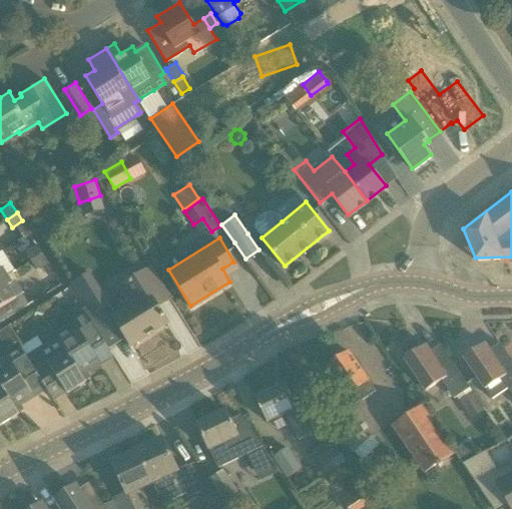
[(26,249),(36,265),(46,259),(36,242),(26,249)]
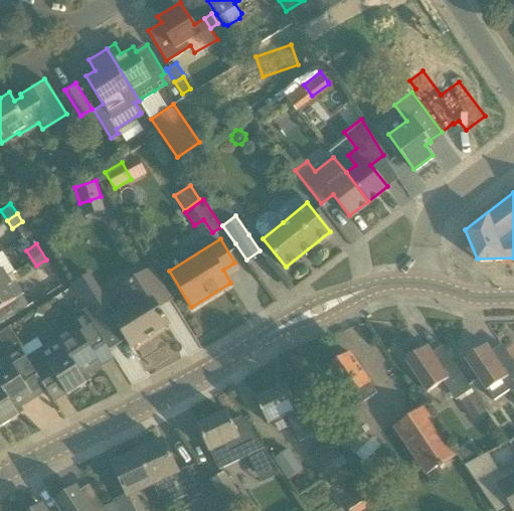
[(0,289),(11,282),(2,267),(0,268),(0,289)]
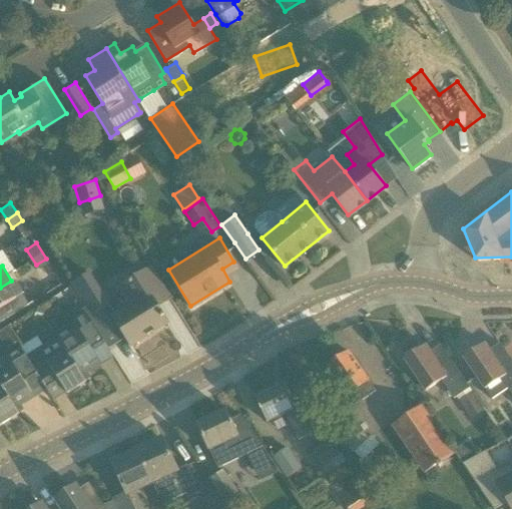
[(130,304),(112,315),(95,326),(108,347),(125,336),(129,344),(167,321),(151,296),(163,288),(149,266),(118,285),(130,304)]
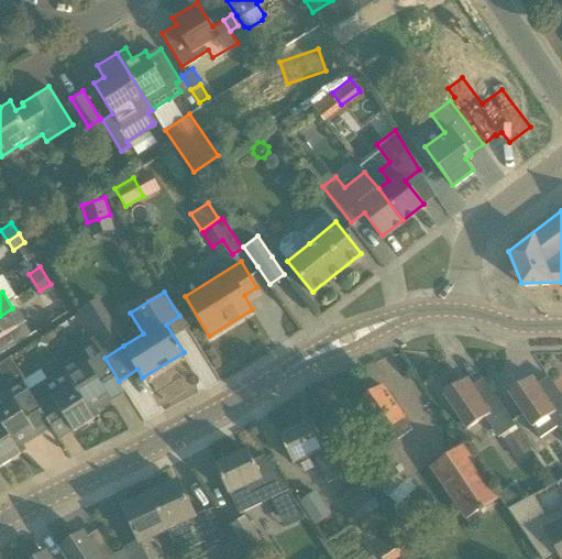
[(98,296),(77,308),(94,335),(98,342),(96,343),(98,348),(117,336),(119,335),(121,333),(113,321),(98,296)]
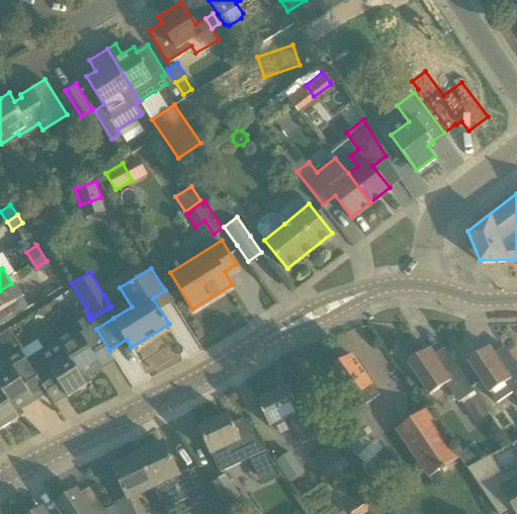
[(0,322),(28,305),(21,294),(23,293),(16,280),(11,283),(0,290),(0,322)]
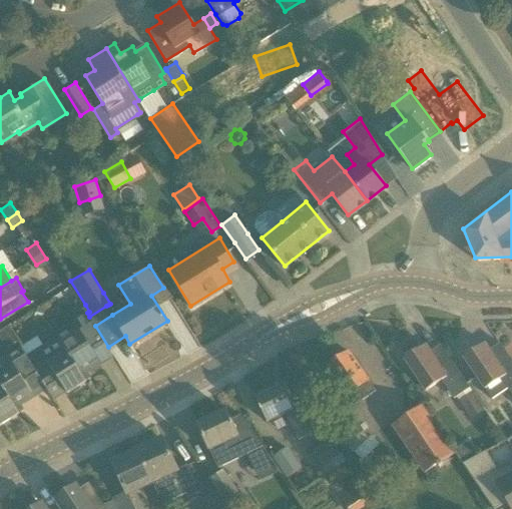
[(38,304),(28,311),(33,319),(43,312),(38,304)]
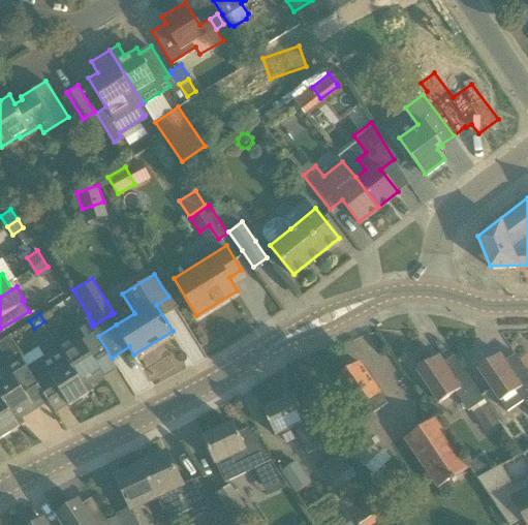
[(92,327),(90,322),(73,332),(71,341),(73,344),(62,351),(87,391),(92,388),(90,382),(117,366),(112,358),(98,336),(92,327)]
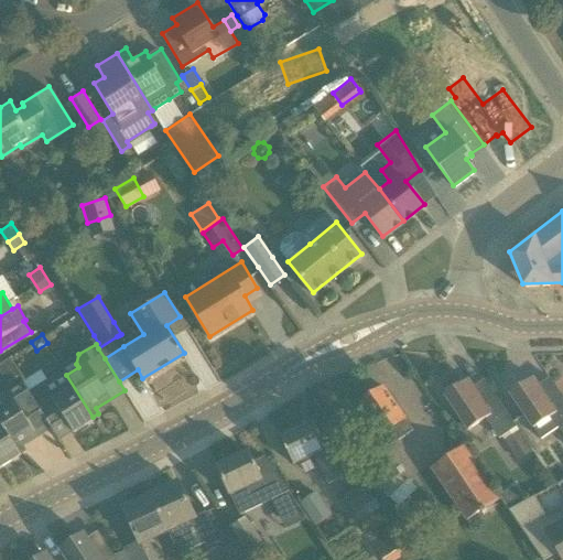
[(8,357),(0,362),(0,377),(8,380),(19,374),(8,357)]
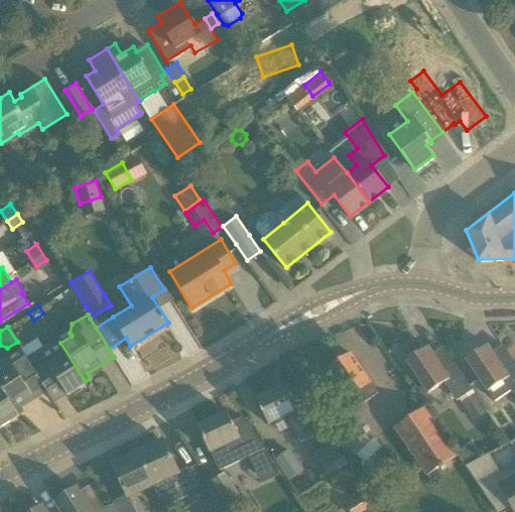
[(58,381),(66,392),(67,393),(85,381),(60,343),(57,337),(26,356),(25,356),(46,389),(58,381)]
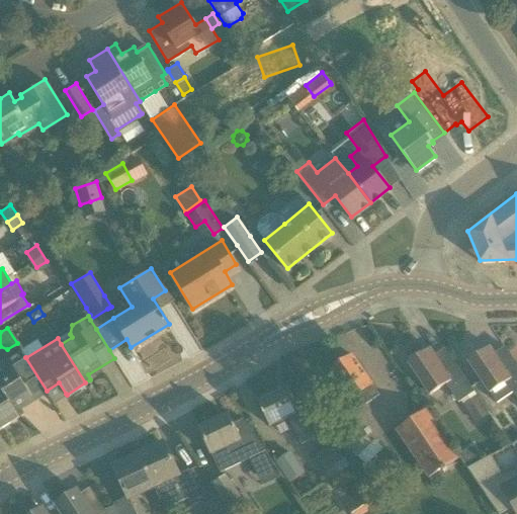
[(516,397),(516,362),(504,343),(489,353),(485,346),(479,350),(478,348),(469,353),(470,355),(467,358),(489,391),(490,390),(506,379),(512,390),(516,397)]
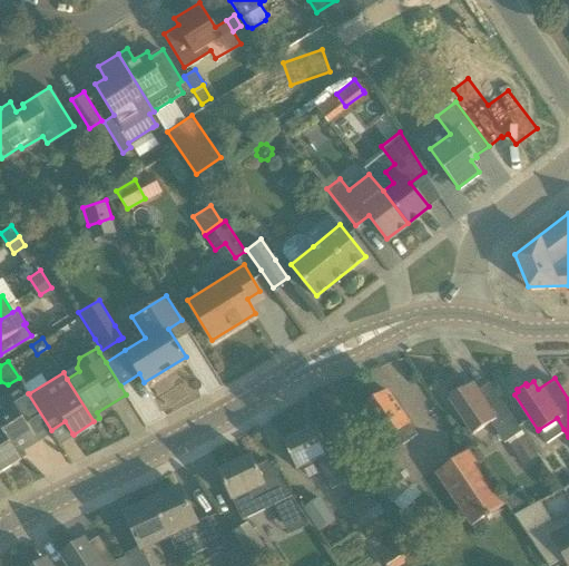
[(504,440),(507,438),(521,428),(489,380),(471,390),(467,383),(461,388),(460,386),(450,391),(452,393),(449,397),(472,431),(490,419),(504,440)]
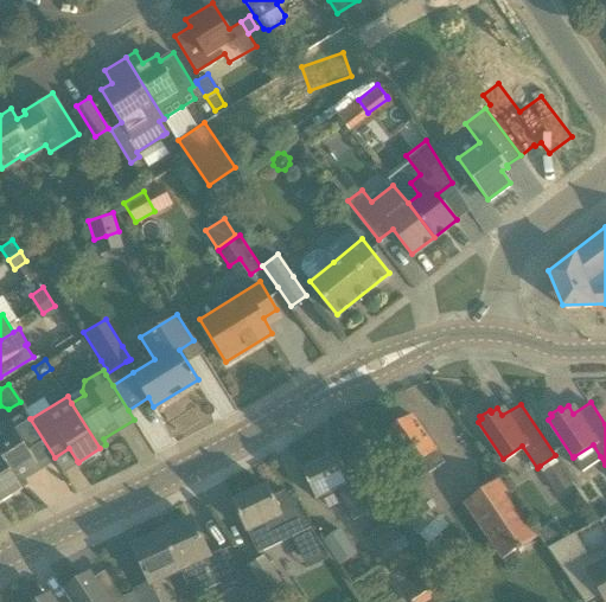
[(0,454),(20,487),(27,482),(23,476),(55,458),(30,418),(31,418),(26,410),(1,426),(0,424),(0,454)]
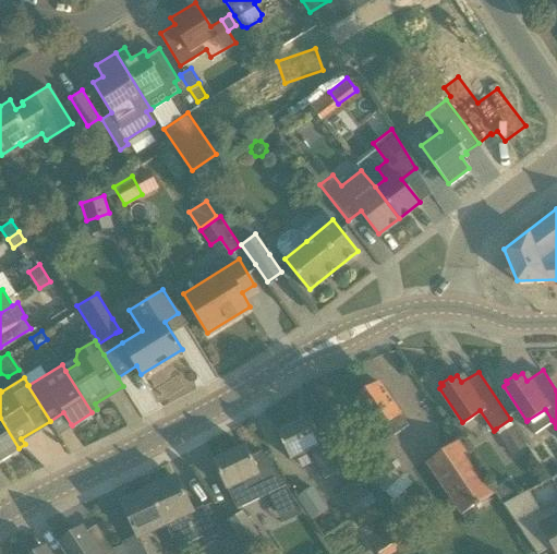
[(382,441),(408,422),(379,380),(353,398),(382,441)]
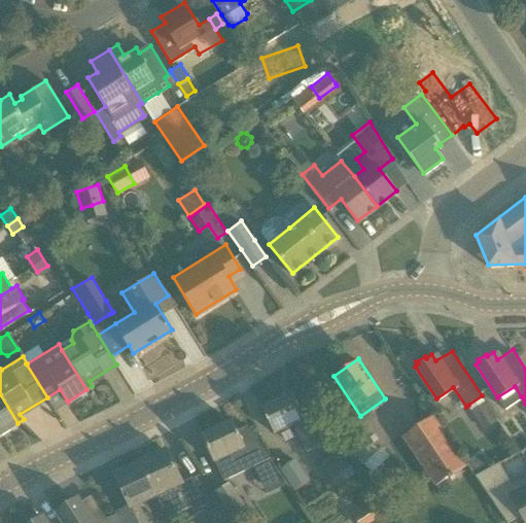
[(260,405),(273,430),(293,421),(306,449),(324,441),(311,411),(303,414),(291,390),(260,405)]
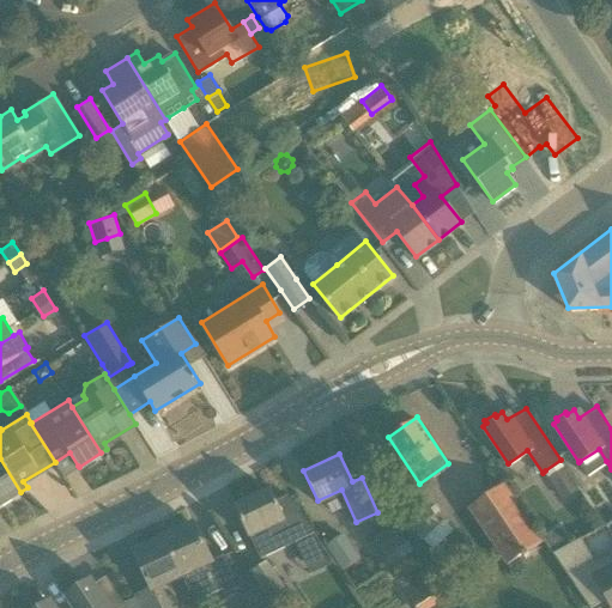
[(0,504),(20,492),(0,458),(0,504)]
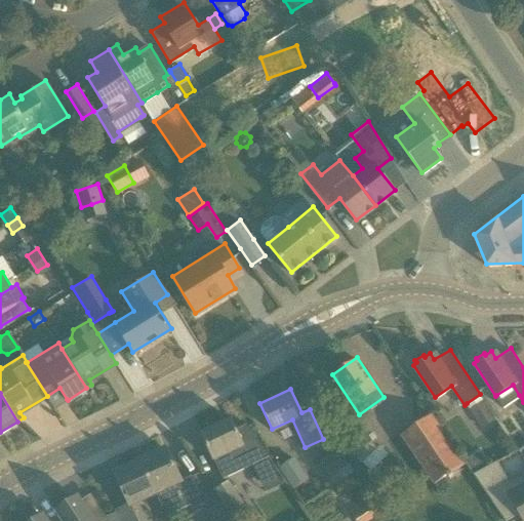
[(480,394),(467,403),(481,427),(495,417),(480,394)]
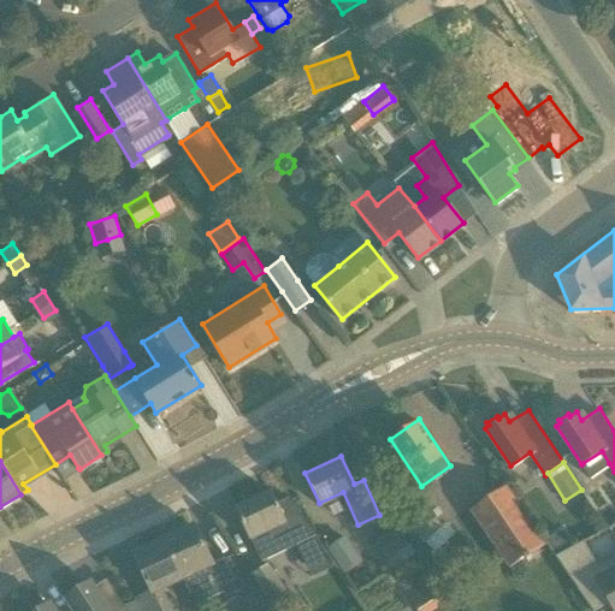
[(391,497),(413,528),(436,514),(414,482),(391,497)]
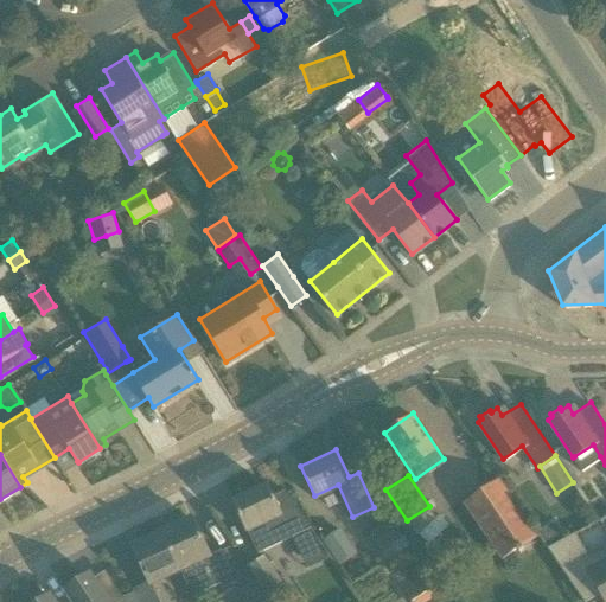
[(502,557),(535,535),(496,478),(463,500),(502,557)]
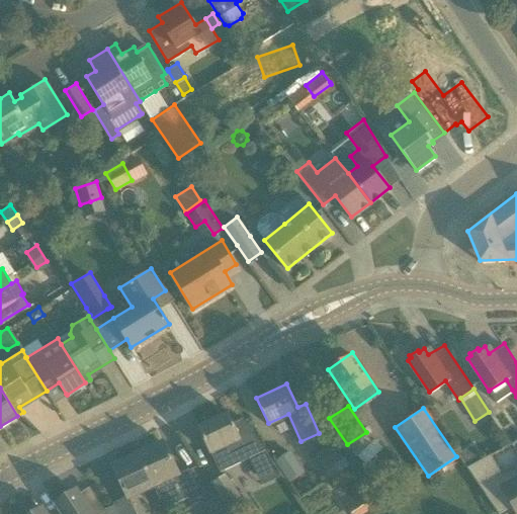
[(249,456),(262,449),(265,448),(243,416),(232,421),(227,411),(198,425),(210,452),(220,469),(249,456)]
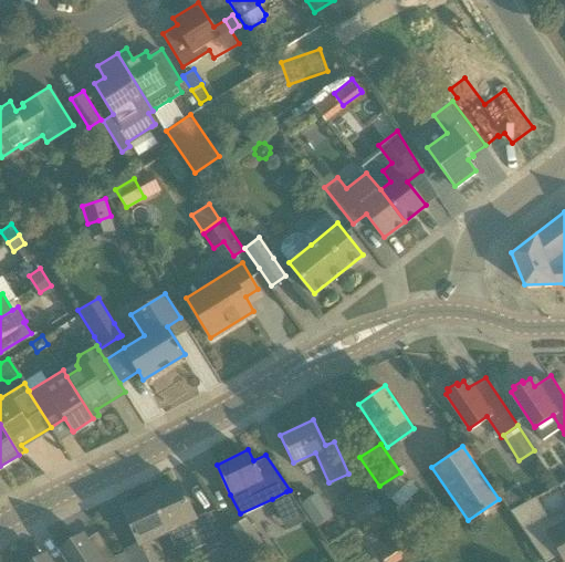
[(343,496),(361,521),(382,507),(364,481),(343,496)]
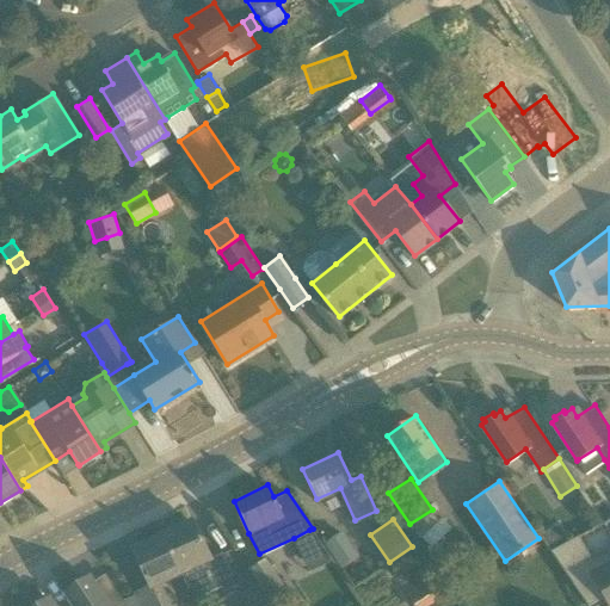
[(164,535),(180,570),(196,563),(209,589),(235,576),(222,549),(209,556),(192,520),(178,527),(177,524),(165,530),(166,532),(164,535)]
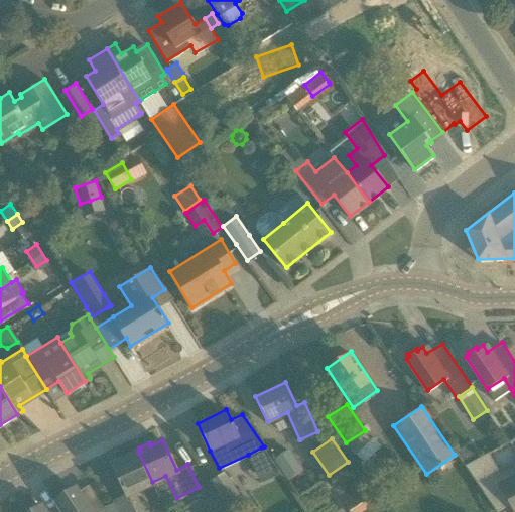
[(288,448),(273,458),(287,478),(301,468),(302,468),(288,448)]
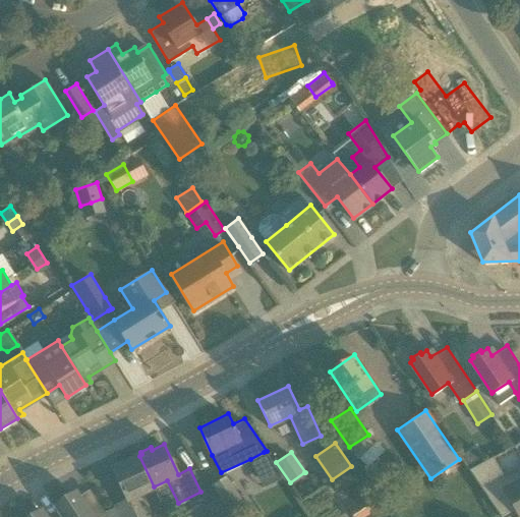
[(154,486),(139,456),(135,457),(134,455),(124,459),(125,462),(113,468),(127,498),(117,503),(123,516),(147,516),(151,515),(140,493),(154,486)]
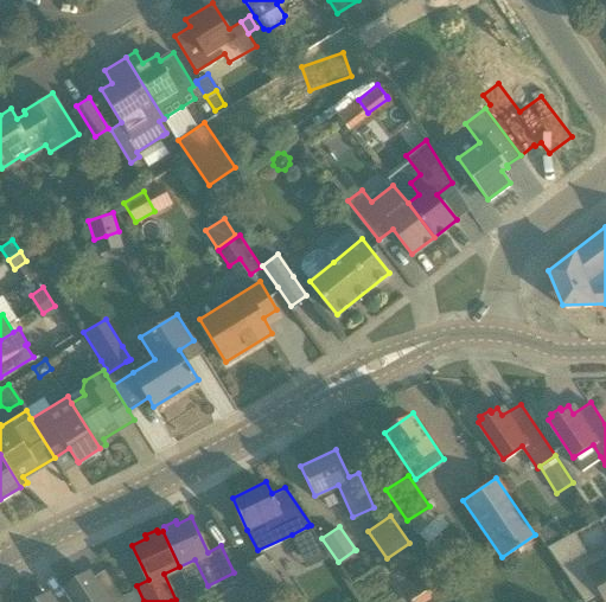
[(605,601),(605,554),(593,562),(575,530),(547,545),(584,601),(585,600),(581,594),(597,584),(605,601)]
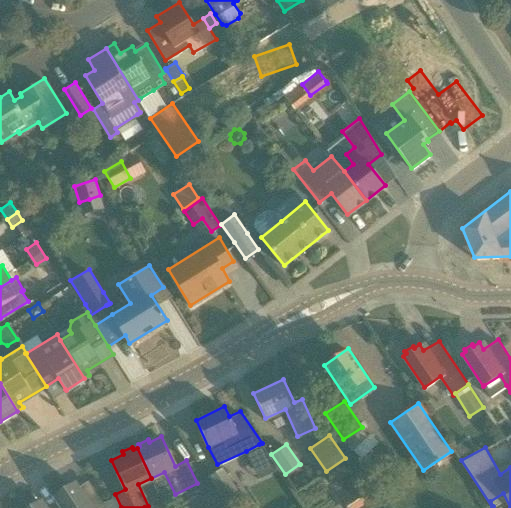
[(208,476),(224,500),(238,490),(222,466),(208,476)]
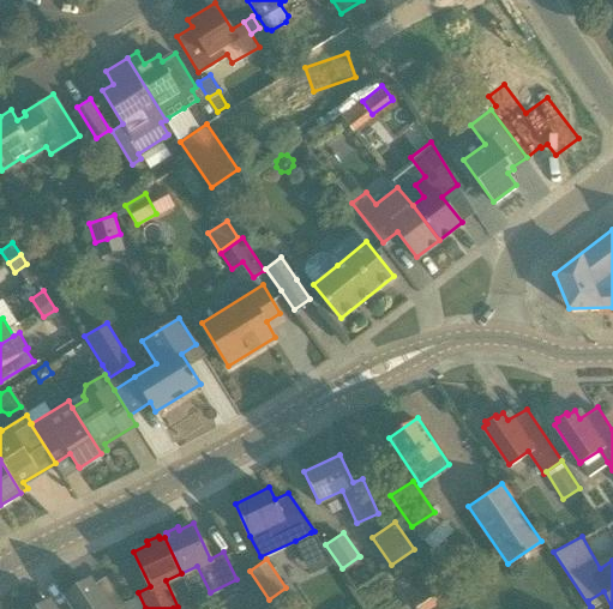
[(427,571),(403,586),(418,608),(425,608),(444,597),(427,571)]
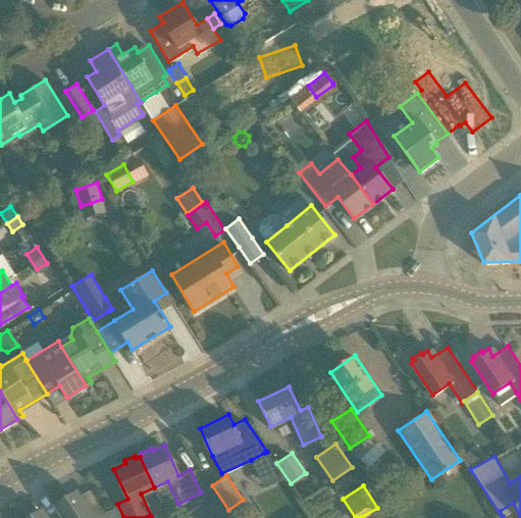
[(108,517),(99,503),(89,510),(76,491),(68,497),(66,495),(57,501),(58,503),(55,506),(63,517),(108,517)]
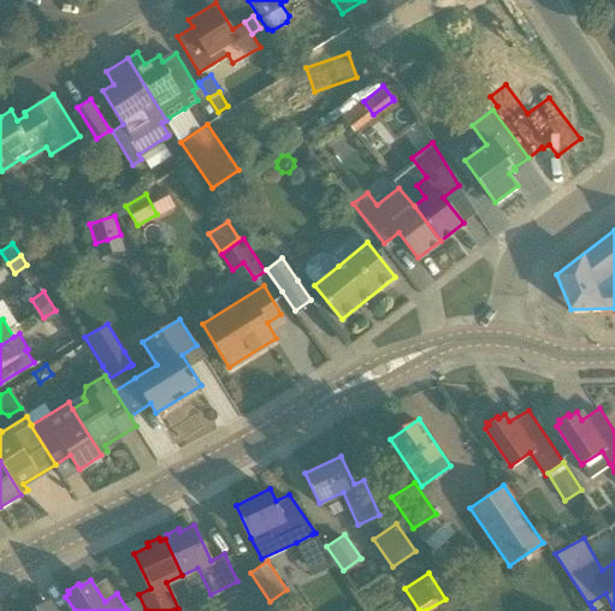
[(273,610),(258,586),(242,597),(250,610),(273,610)]
